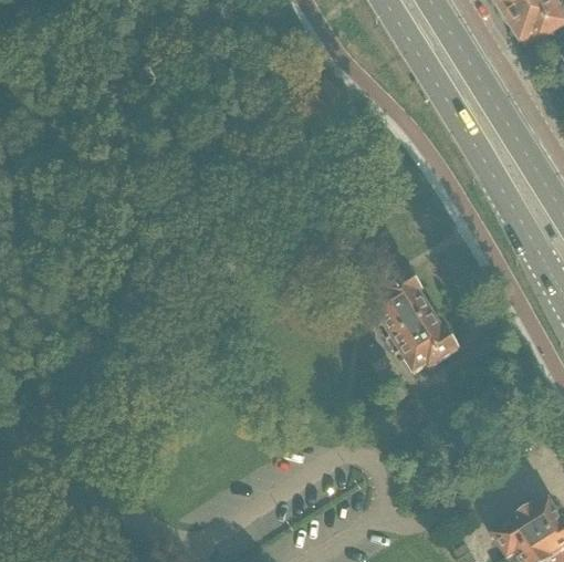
[(499,0),(504,9),(518,0),(499,0)]
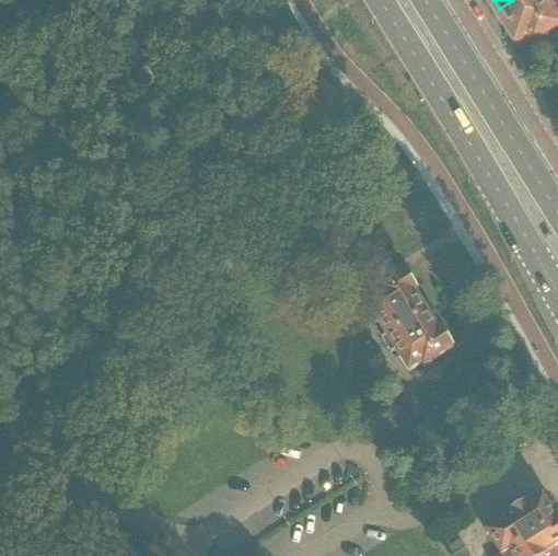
[(512,0),(499,9),(500,11),(500,15),(503,21),(507,22),(519,41),(532,33),(534,37),(557,21),(557,0),(512,0)]
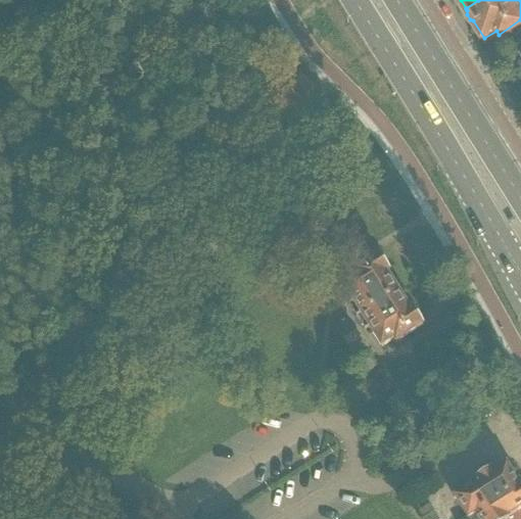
[(349,301),(358,313),(401,286),(390,269),(388,266),(389,262),(385,254),(381,253),(379,250),(352,267),(354,270),(341,278),(353,298),(349,301)]
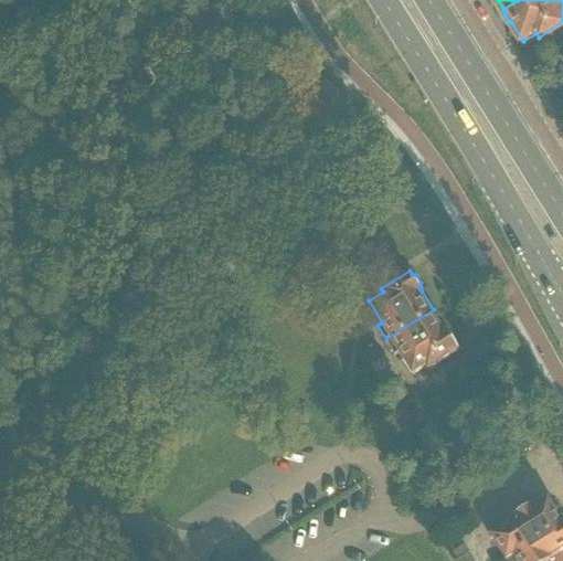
[(434,309),(386,338),(395,353),(400,351),(414,372),(427,364),(429,368),(458,349),(456,346),(457,341),(453,334),(448,332),(446,329),(434,309)]
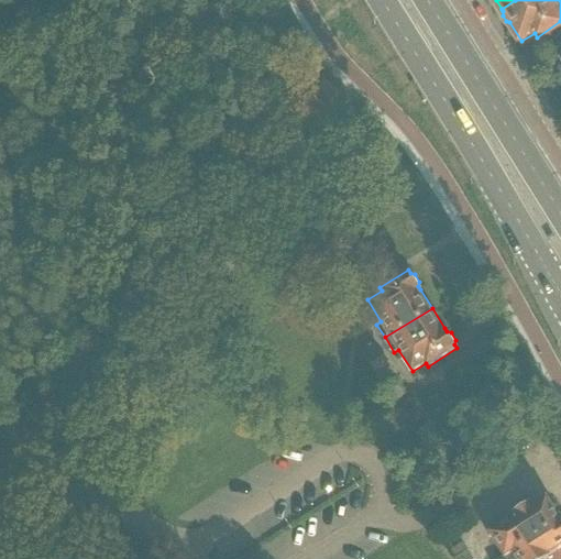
[(358,341),(363,351),(377,342),(372,332),(358,341)]
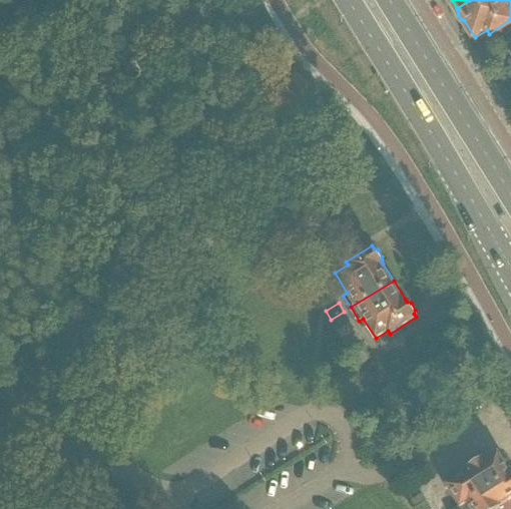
[(344,312),(331,320),(338,330),(350,322),(344,312)]
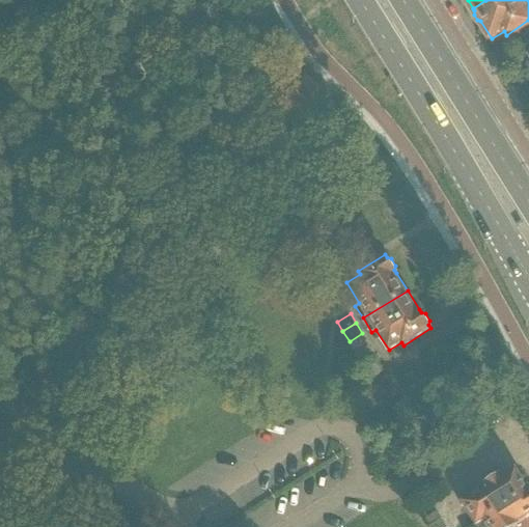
[(463,501),(464,503),(476,524),(484,519),(490,526),(513,526),(519,523),(518,522),(528,515),(528,487),(516,468),(502,476),(501,474),(484,484),(485,487),(463,501)]
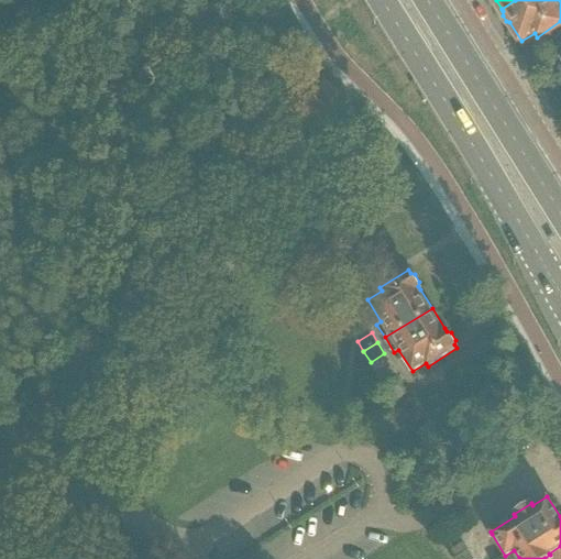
[(470,548),(458,556),(459,558),(471,558),(475,557),(470,548)]
